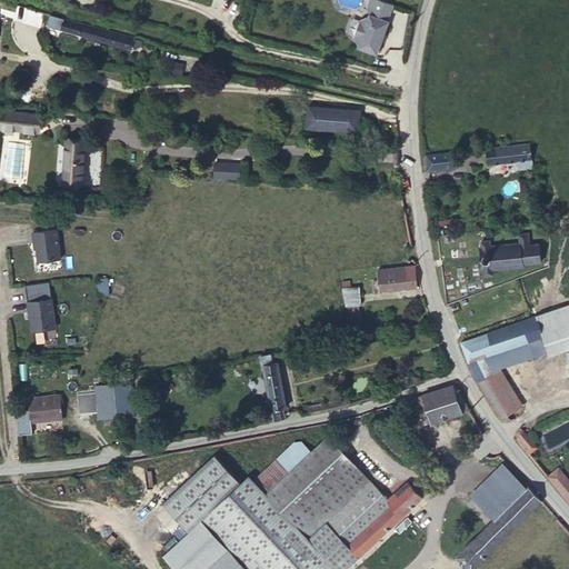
[(376,55),(388,21),(387,20),(392,5),(380,0),(369,0),(367,8),(370,15),(369,16),(361,19),(355,37),(359,46),(358,47),(376,55)]
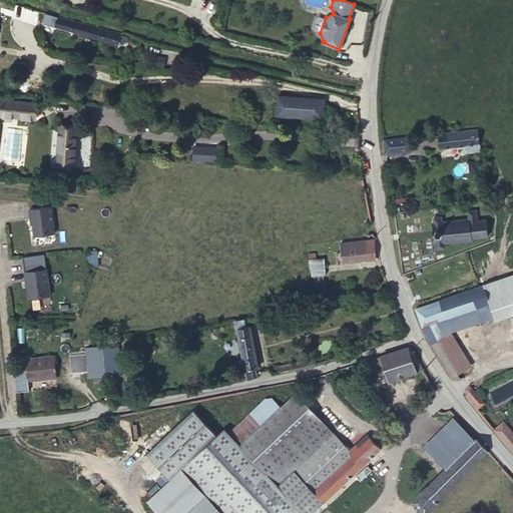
[(128,35),(45,13),(42,22),(118,45),(119,42),(123,44),(124,40),(127,41),(128,35)]
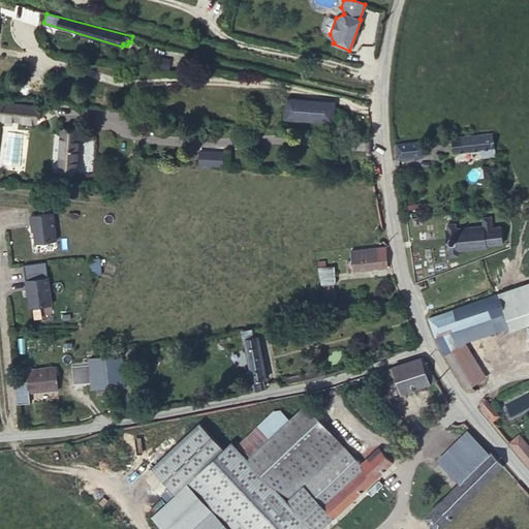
[(167,67),(169,58),(157,55),(154,63),(167,67)]
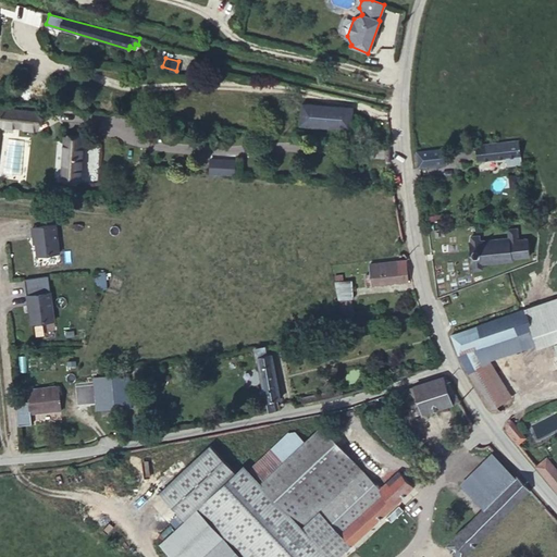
[(350,128),(353,108),(302,103),(300,124),(350,128)]
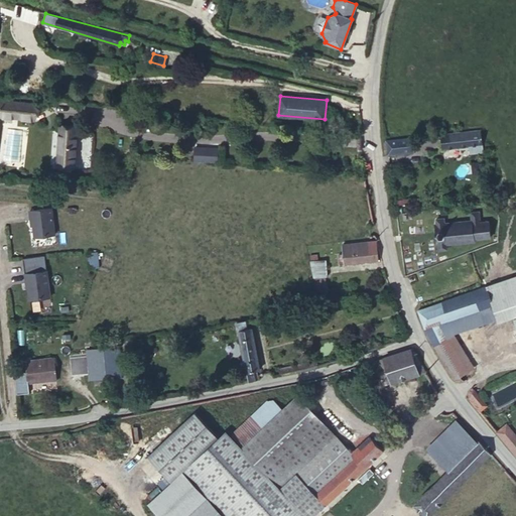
[(1,102),(0,107),(0,117),(33,123),(35,108),(1,102)]
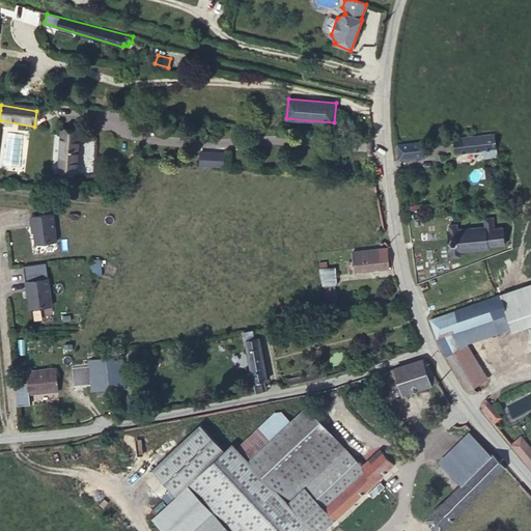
[(76,170),(79,132),(62,131),(60,169),(76,170)]
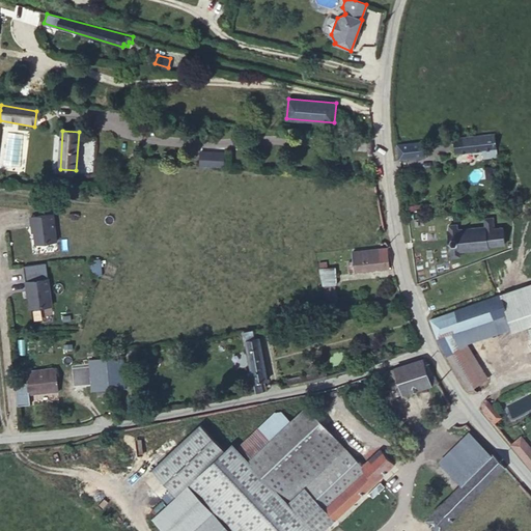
[(454,138),(456,152),(481,149),(495,148),(497,148),(495,134),(454,138)]
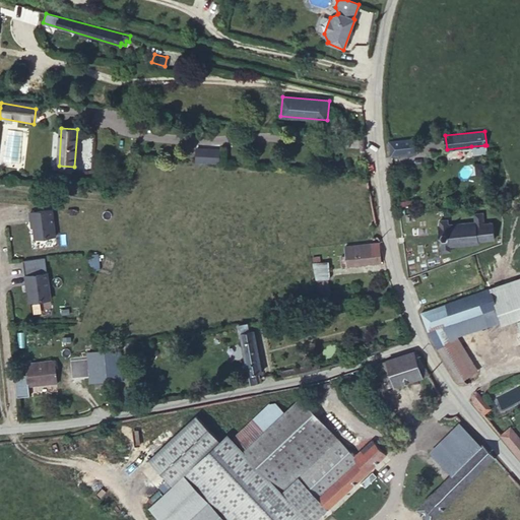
[(19,146),(13,146),(13,132),(6,132),(5,160),(19,161),(19,146)]
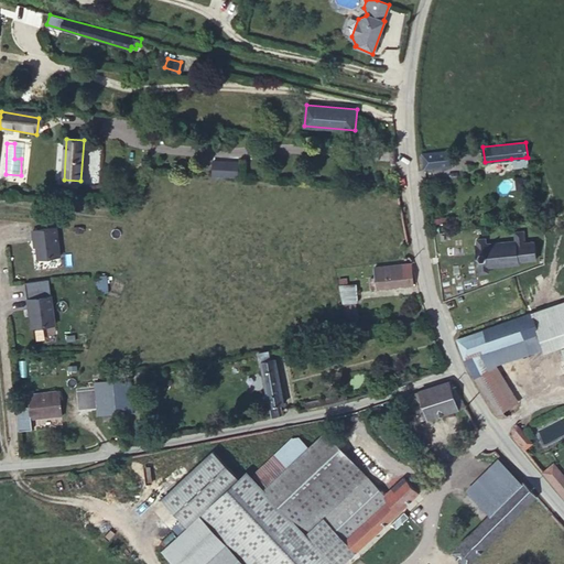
[(448,150),(449,161),(458,160),(457,149),(448,150)]
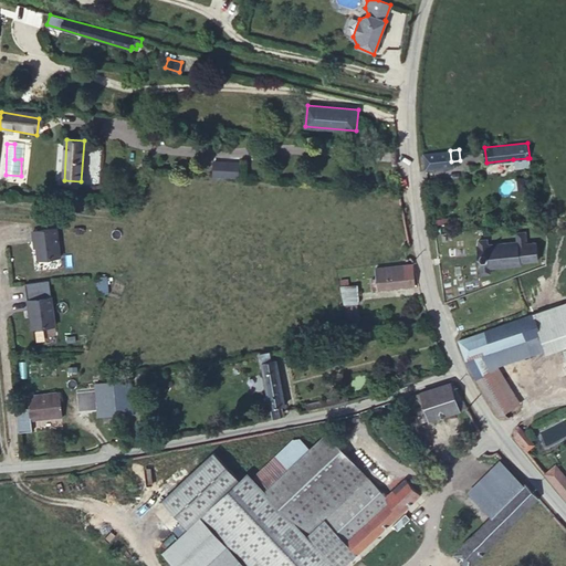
[(451,161),(450,150),(423,154),(426,169),(452,166),(451,161)]
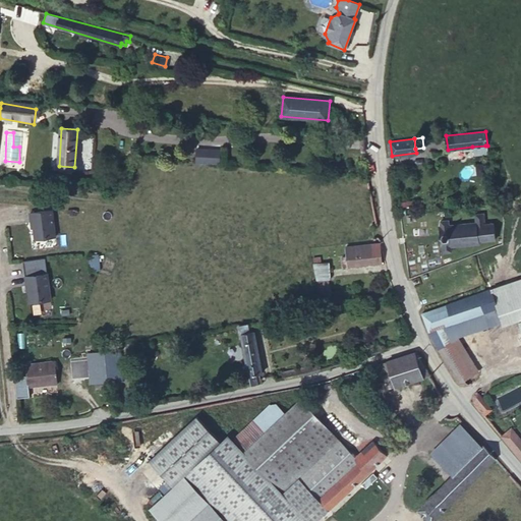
[(195,146),(195,162),(219,163),(220,147),(195,146)]
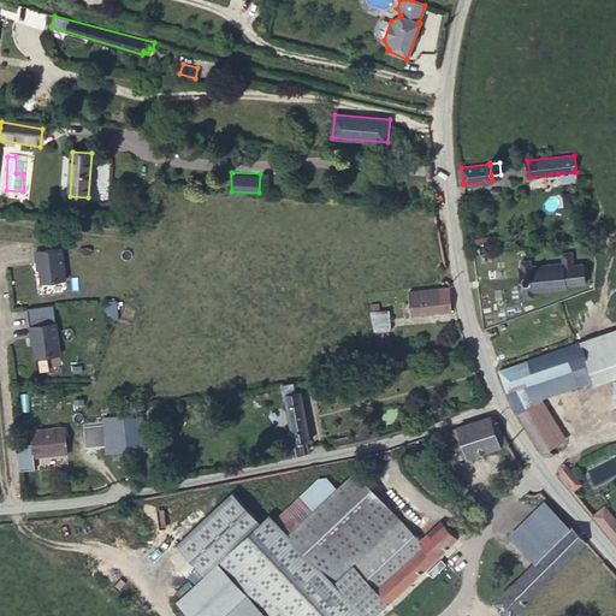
[(558,173),(560,183),(575,182),(574,172),(558,173)]
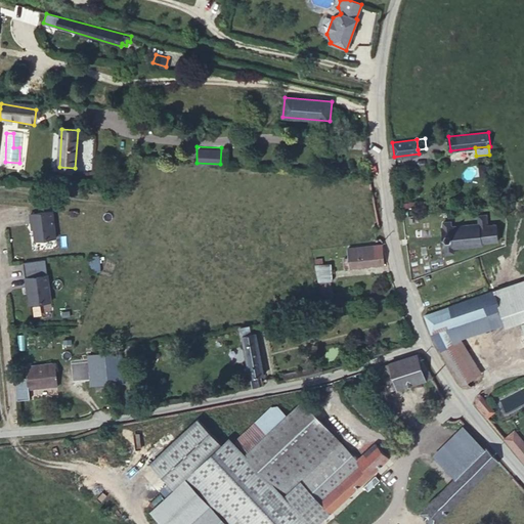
[(172,147),(170,161),(193,163),(194,149),(172,147)]
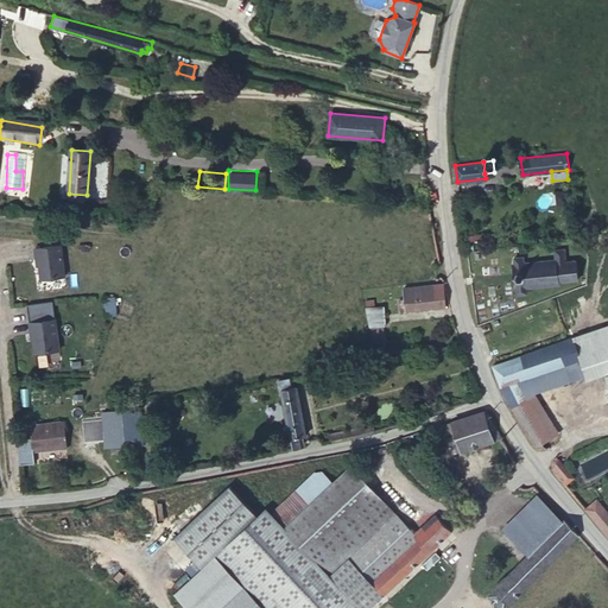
[(565,203),(564,190),(555,191),(557,204),(565,203)]
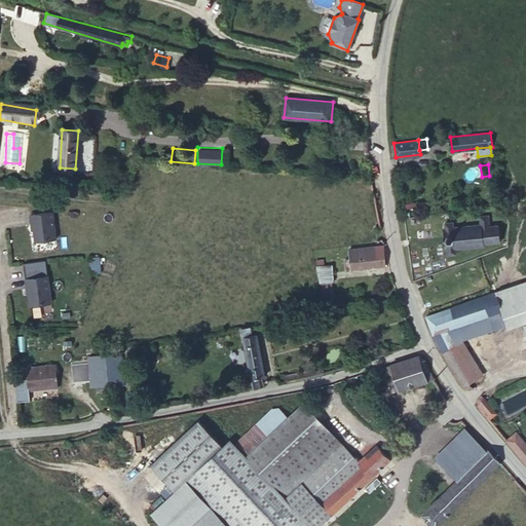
[(443,228),(446,250),(448,250),(448,254),(456,253),(455,247),(485,243),(484,241),(500,239),(499,223),(490,224),(489,214),(479,215),(480,224),(453,227),(452,222),(444,223),(445,228),(443,228)]
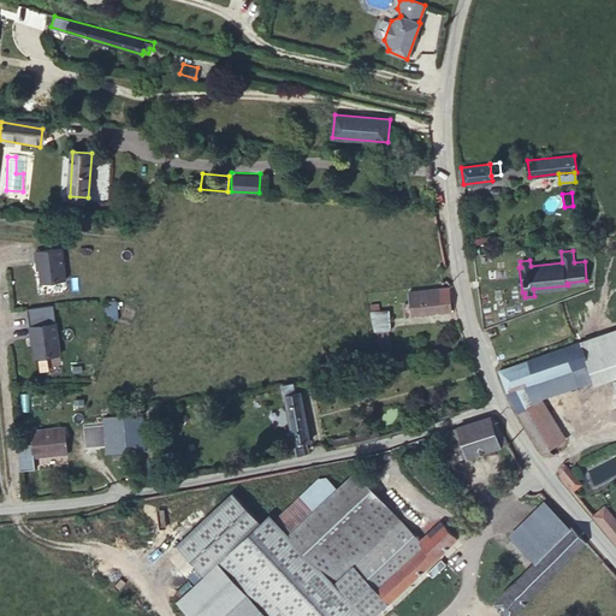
[(40,264),(41,284),(65,282),(63,252),(37,253),(37,264),(40,264)]
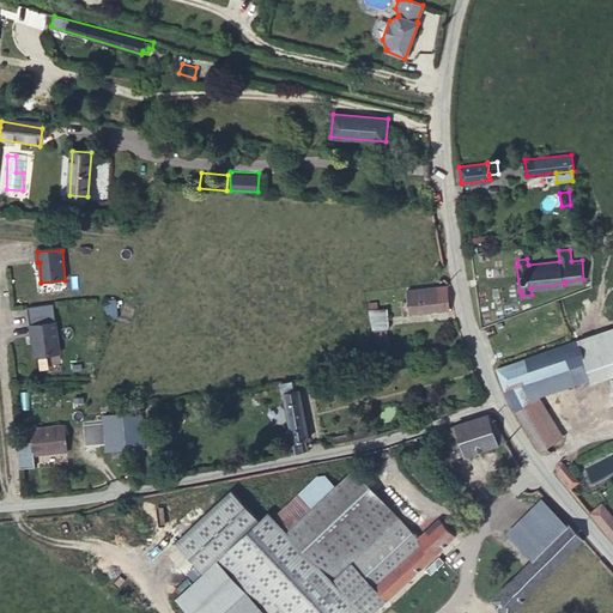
[(450,309),(447,286),(407,290),(408,301),(402,302),(405,314),(450,309)]
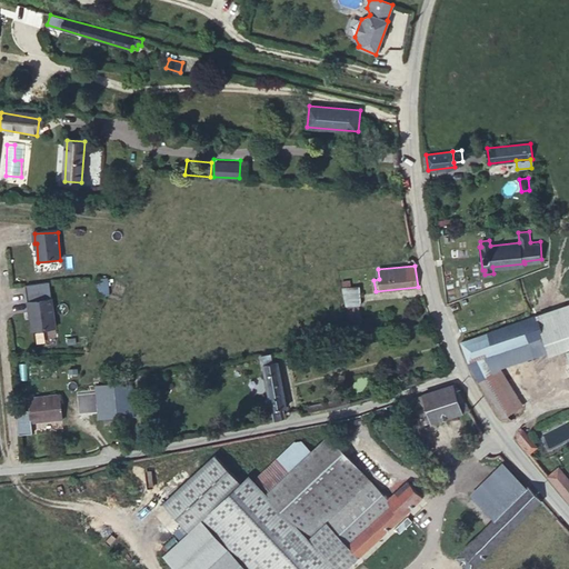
[(340,288),(342,306),(359,302),(357,286),(340,288)]
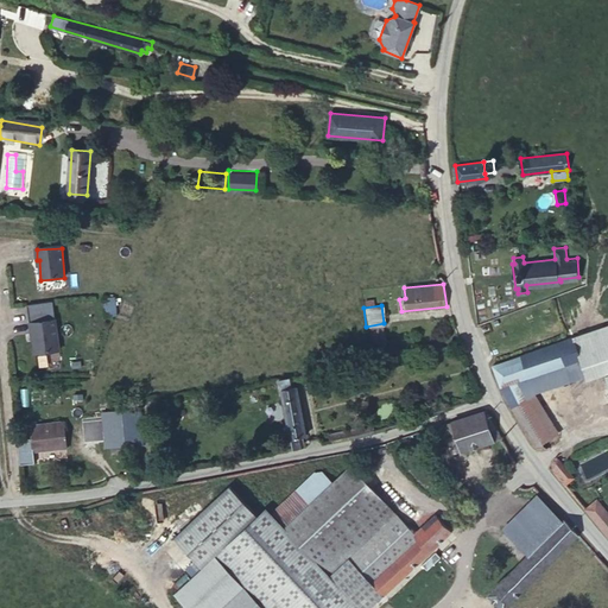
[(55,320),(29,322),(30,333),(32,333),(33,353),(57,350),(55,320)]
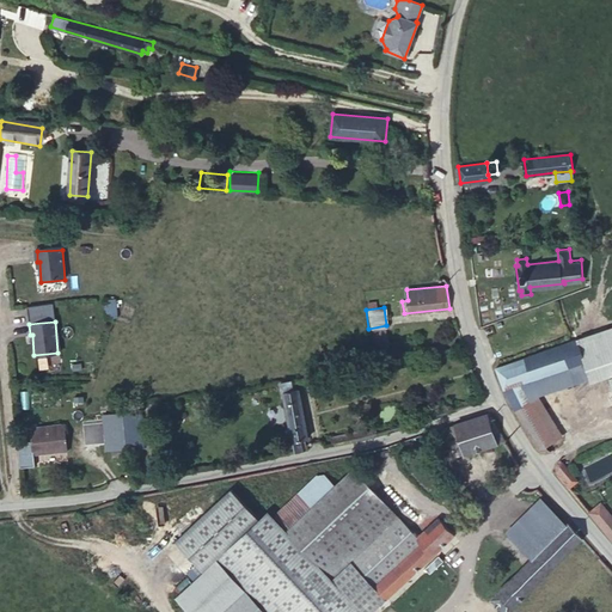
[(611,326),(575,340),(582,362),(516,384),(531,402),(536,398),(611,373),(611,326)]
